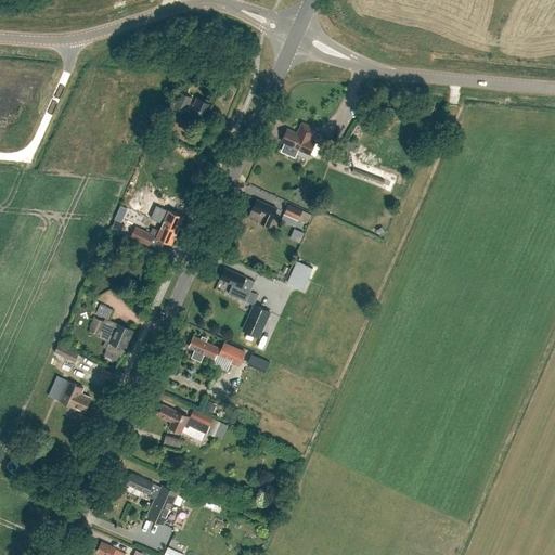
[(193,106),(190,104),(193,98),(181,92),(173,108),(204,121),(211,104),(197,98),(193,106)]
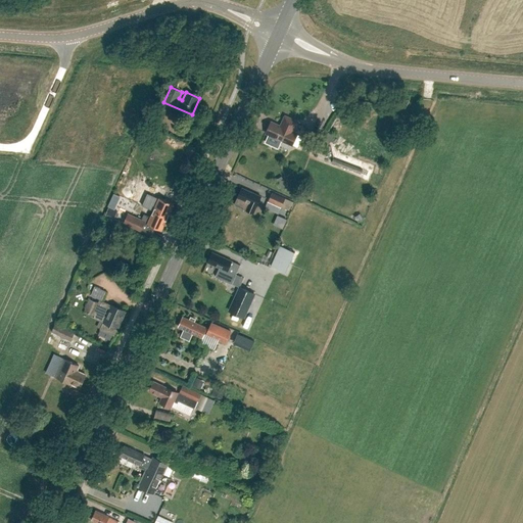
[(293,132),(298,122),(285,115),(280,126),(271,122),(266,133),(292,145),(297,134),(293,132)]
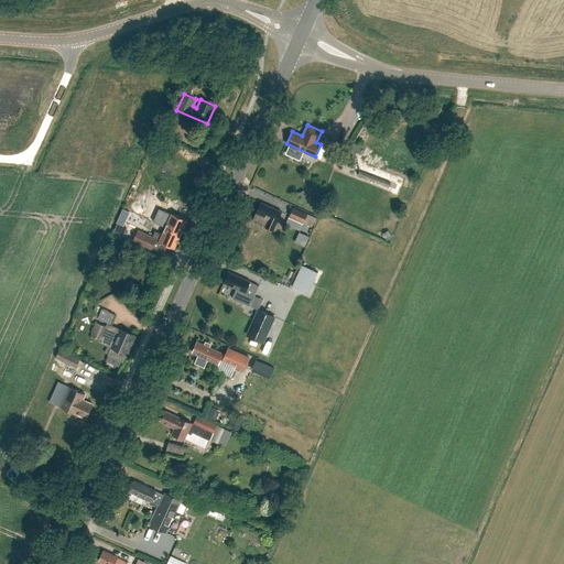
[(201,144),(205,137),(194,131),(191,140),(201,144)]
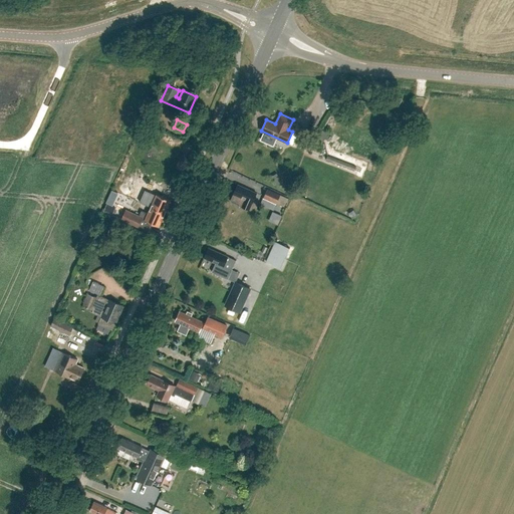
[(323,132),(319,137),(324,141),(328,135),(323,132)]
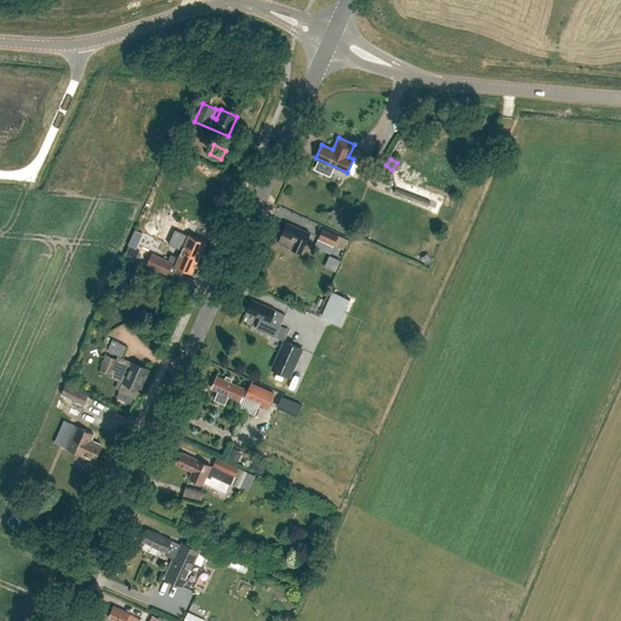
[(396,189),(394,194),(428,206),(429,203),(396,189)]
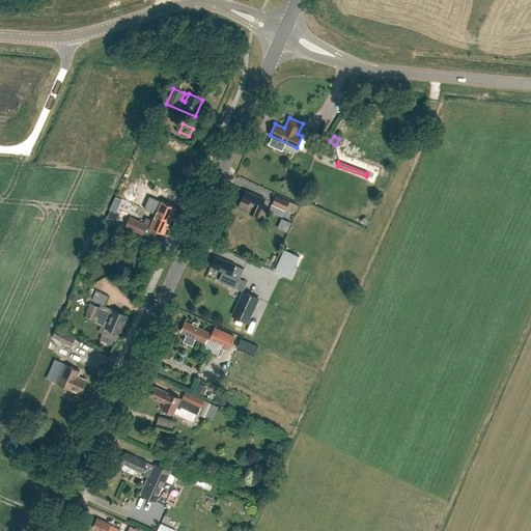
[(249,213),(257,217),(260,211),(266,200),(245,191),(241,200),(238,207),(249,213)]
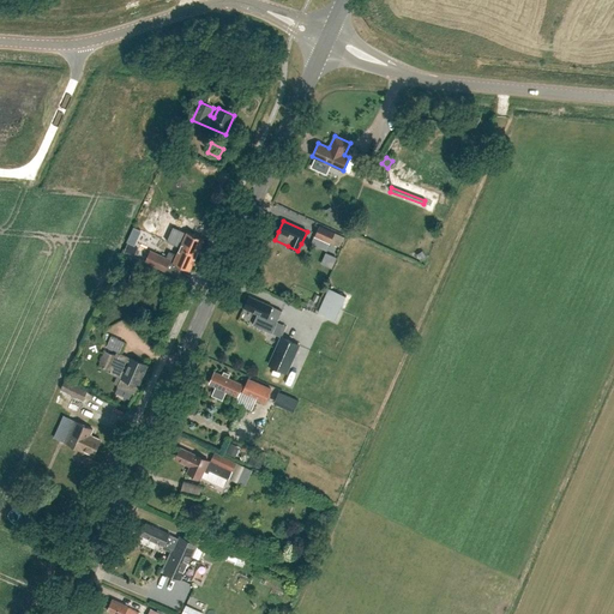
[(339,247),(343,238),(319,226),(315,236),(339,247)]
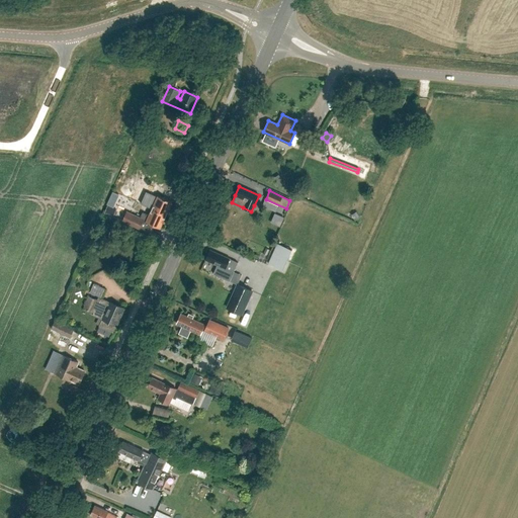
[(152,208),(166,216),(172,202),(158,195),(152,208)]
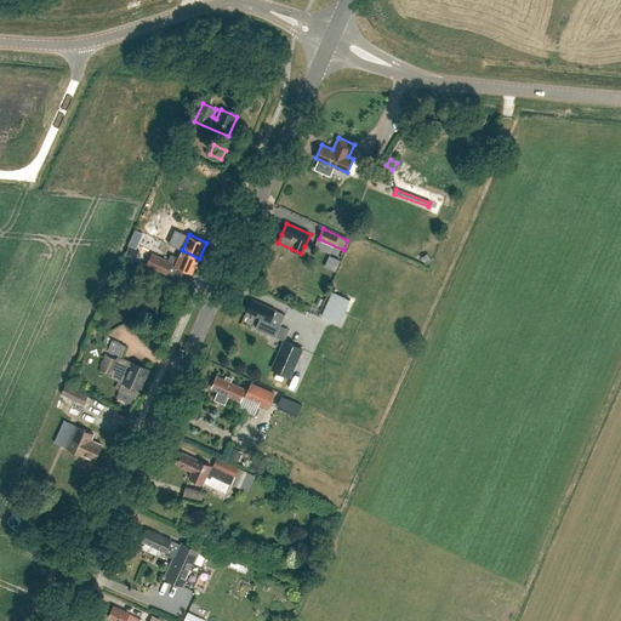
[(135,260),(140,250),(130,246),(125,255),(125,257),(135,261),(135,260)]
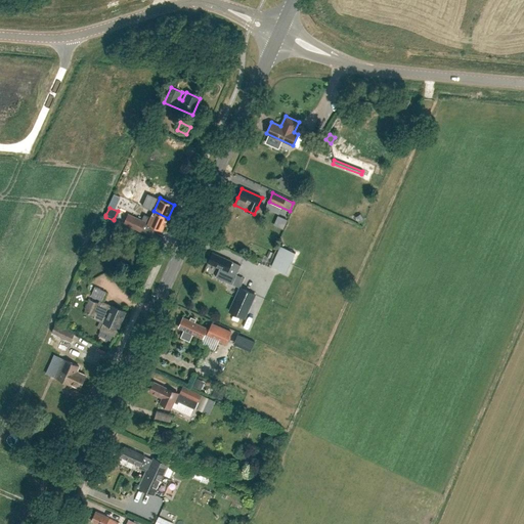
[(162,231),(168,218),(154,211),(150,218),(144,215),(141,220),(128,214),(124,223),(141,231),(145,223),(162,231)]
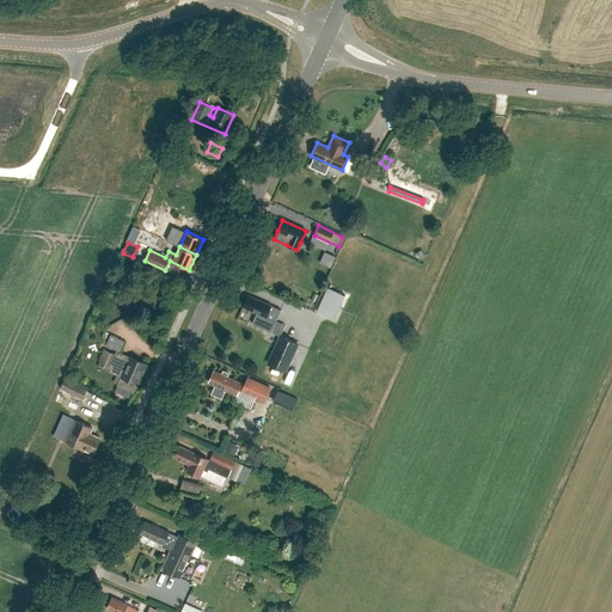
[(415,254),(420,261),(426,257),(422,250),(415,254)]
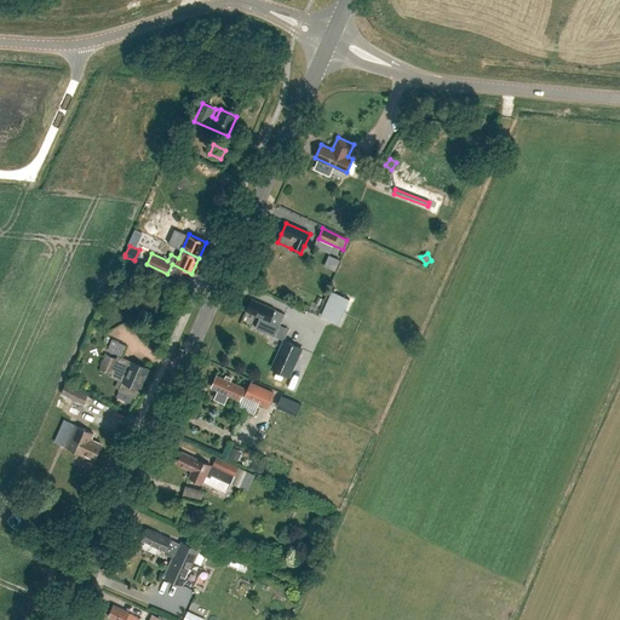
[(339,323),(350,299),(332,291),(321,315),(339,323)]
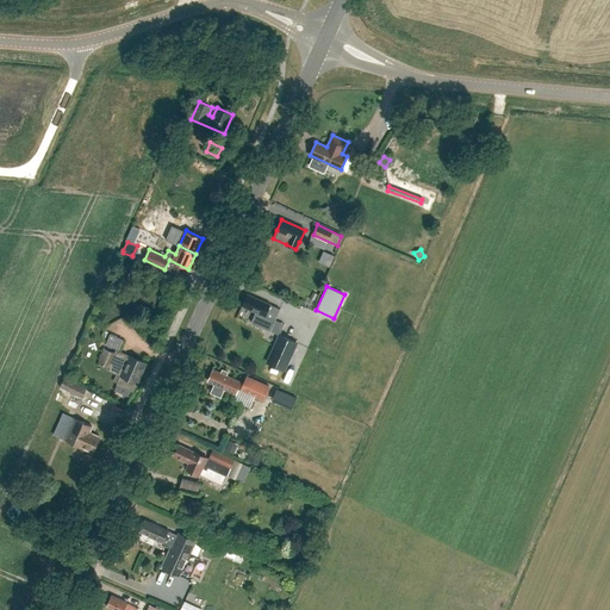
[(243,305),(256,311),(251,323),(271,331),(277,319),(275,319),(280,310),(275,307),(263,303),(263,302),(248,296),(243,305)]
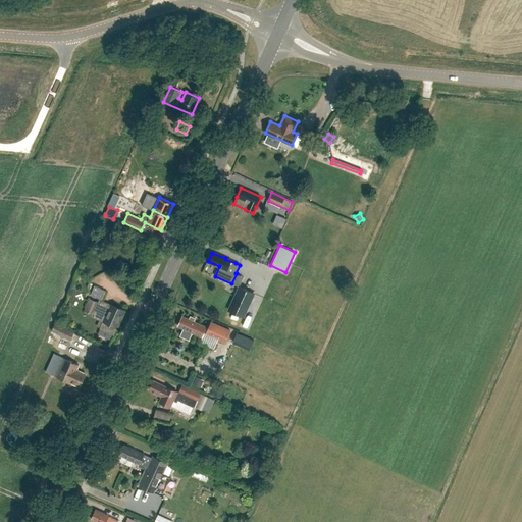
[(99,299),(103,290),(91,284),(87,294),(99,299)]
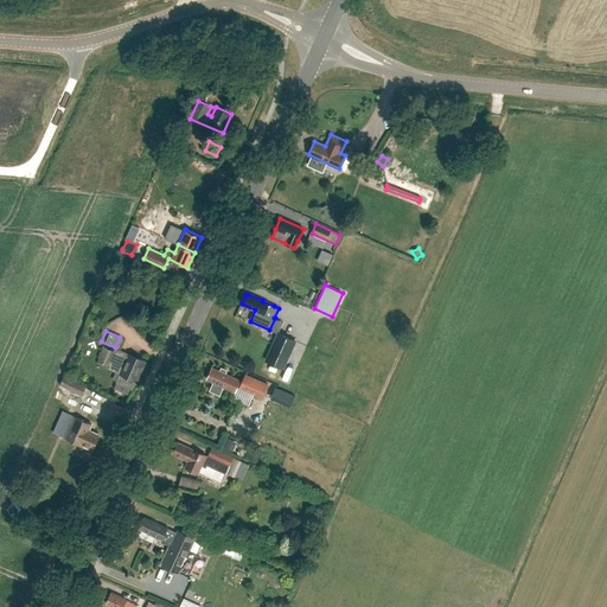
[(283,368),(295,342),(279,333),(266,360),(283,368)]
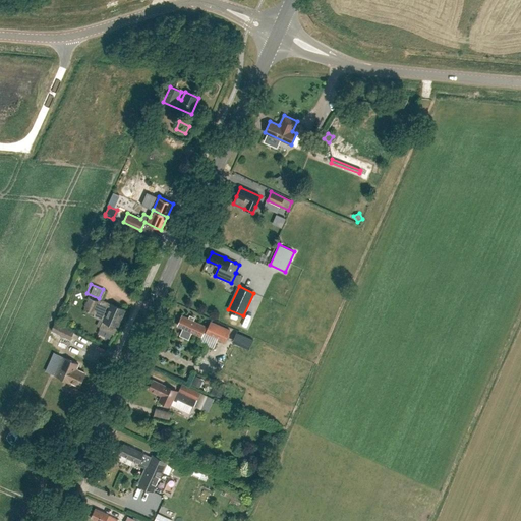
[(100,302),(89,298),(83,310),(95,315),(94,316),(103,321),(100,328),(114,334),(117,327),(125,310),(111,304),(101,300),(100,302)]
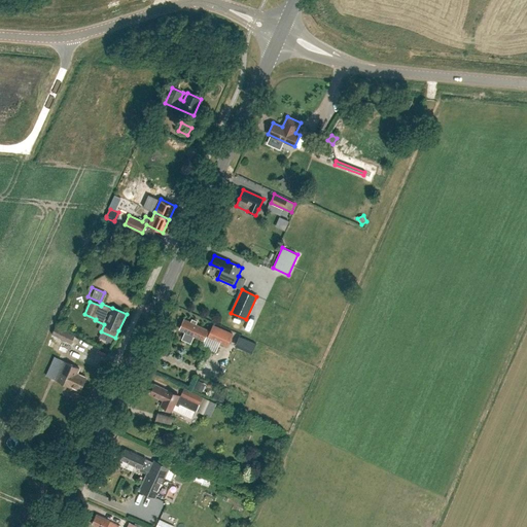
[(191,323),(184,319),(180,329),(185,331),(183,338),(183,341),(188,343),(191,342),(195,336),(204,340),(206,337),(227,346),(233,334),(213,325),(210,331),(199,326),(196,325),(198,322),(192,320),(191,323)]
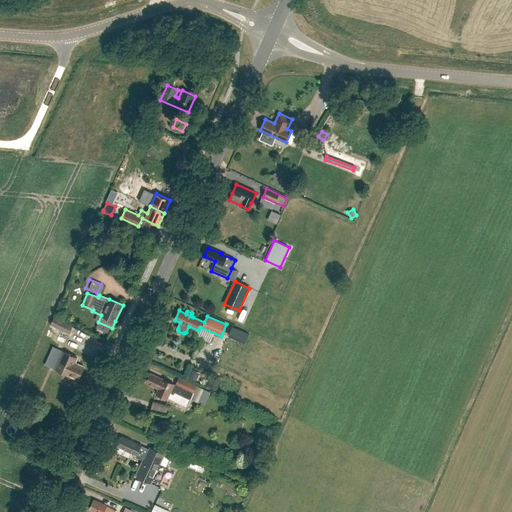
[(69,334),(73,326),(59,320),(56,328),(69,334)]
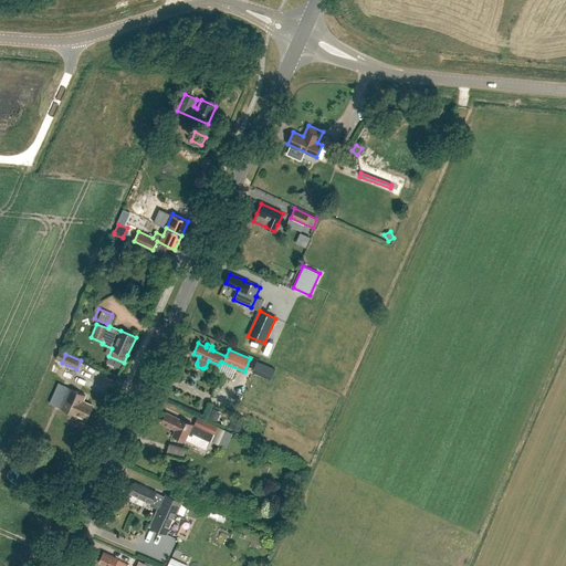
[(272,378),(275,369),(257,362),(253,369),(272,378)]
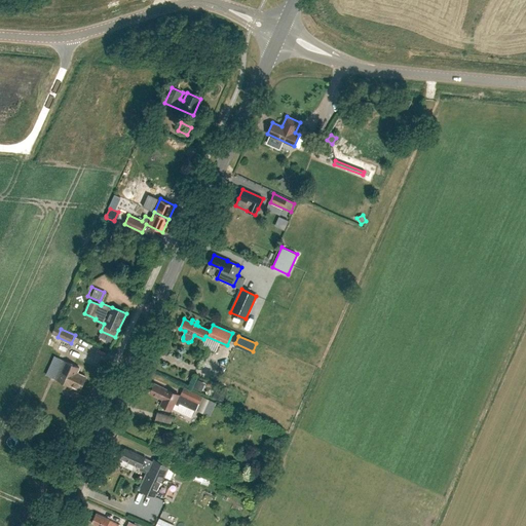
[(79,368),(66,362),(65,363),(62,362),(55,377),(58,378),(58,380),(80,390),(86,377),(77,373),(79,368)]
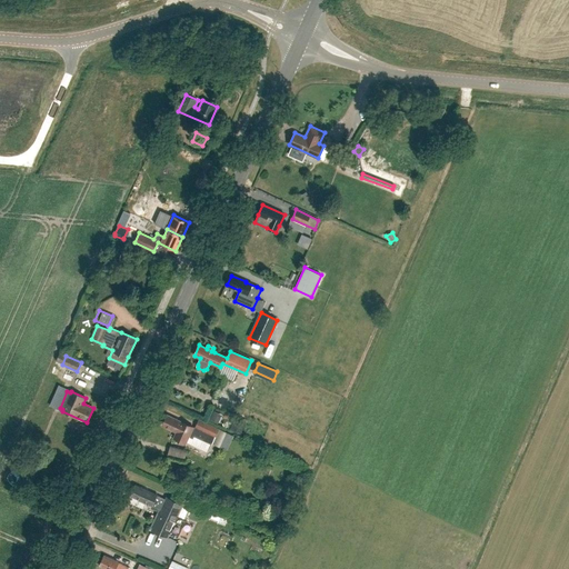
[(218,423),(222,415),(215,411),(210,419),(218,423)]
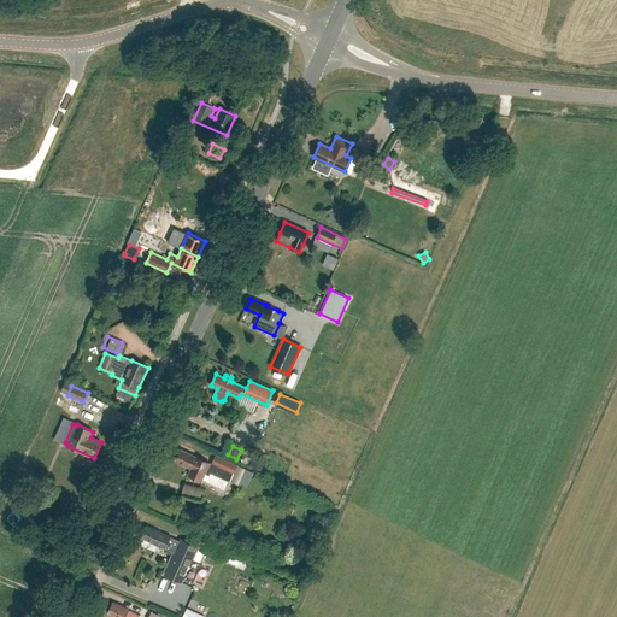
[(211,465),(182,451),(177,462),(192,468),(188,475),(201,481),(205,474),(209,475),(210,472),(230,482),(230,480),(238,465),(216,456),(211,465)]
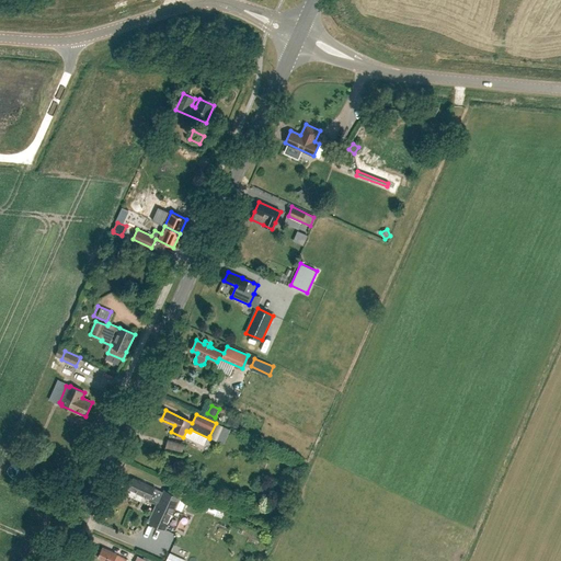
[(231,412),(227,423),(238,427),(242,416),(231,412)]
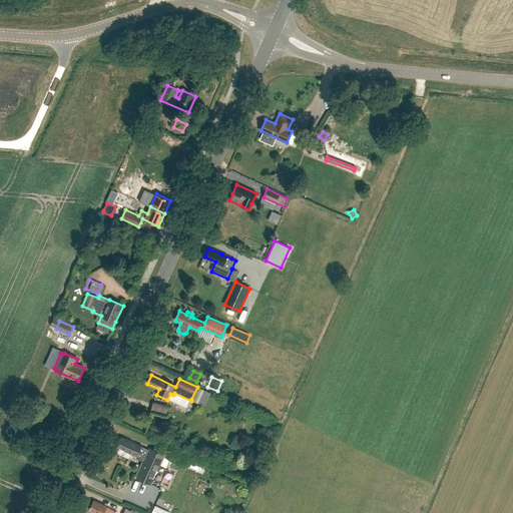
[(197,387),(191,399),(198,403),(204,390),(197,387)]
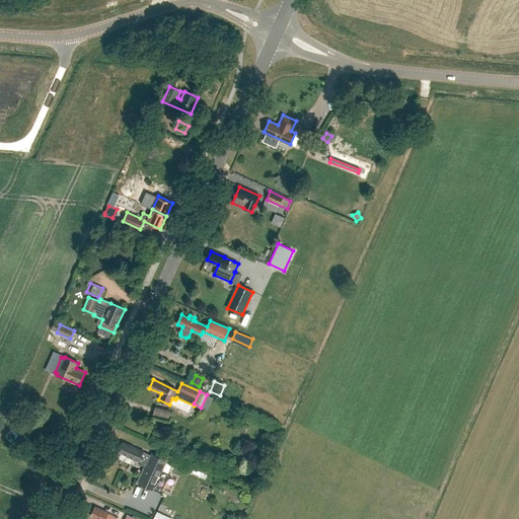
[(150,406),(150,416),(166,417),(166,409),(150,406)]
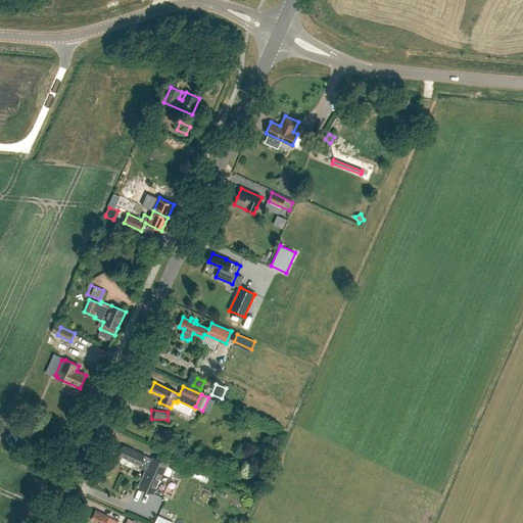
[(153,459),(149,458),(125,446),(121,456),(149,469),(140,487),(154,493),(168,464),(153,458),(153,459)]
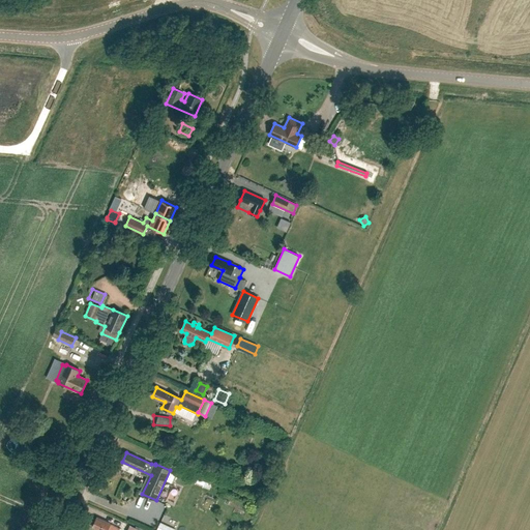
[(205,486),(207,480),(197,476),(195,481),(205,486)]
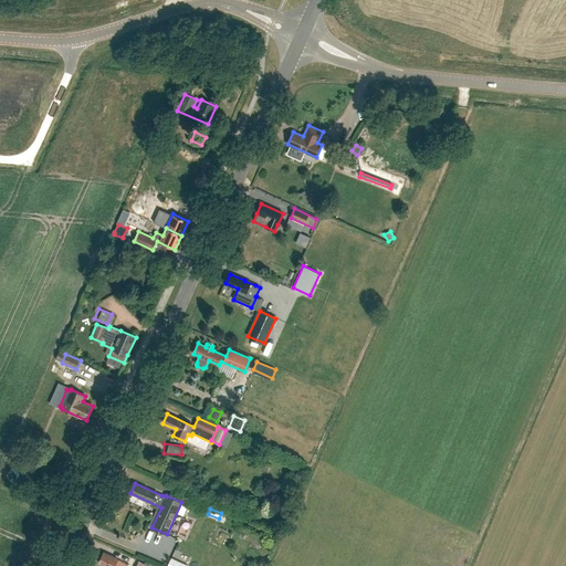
[(127,565),(128,565),(117,559),(103,553),(98,563),(106,565),(127,565)]
